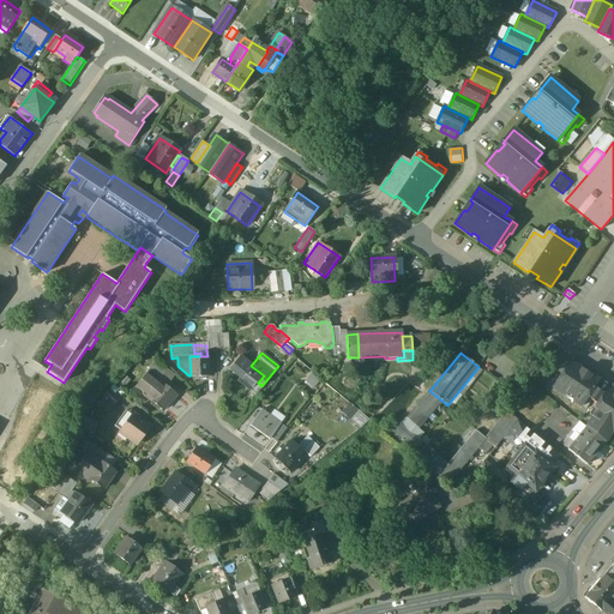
[(200,356),(190,356),(191,375),(191,378),(209,378),(208,356),(200,356)]
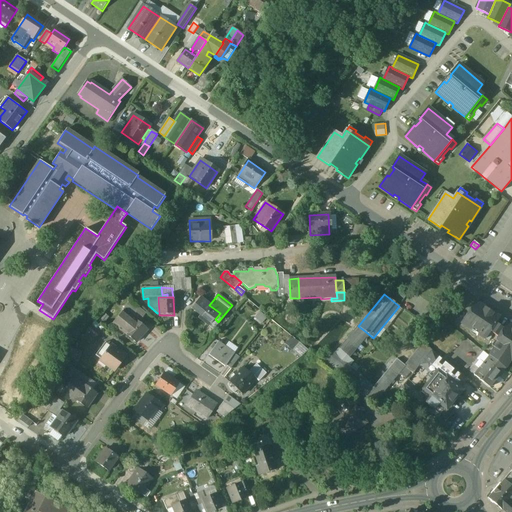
[(209,305),(200,298),(191,309),(210,323),(211,324),(215,319),(220,313),(209,305)]
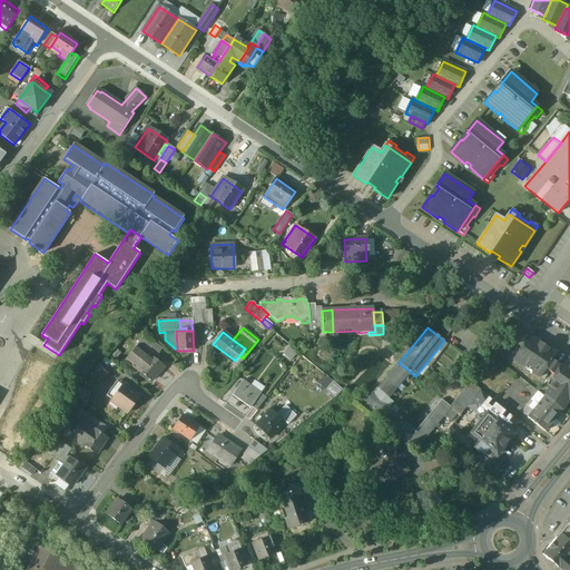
[(161,349),(144,334),(140,340),(150,347),(146,353),(149,356),(154,359),(161,349)]
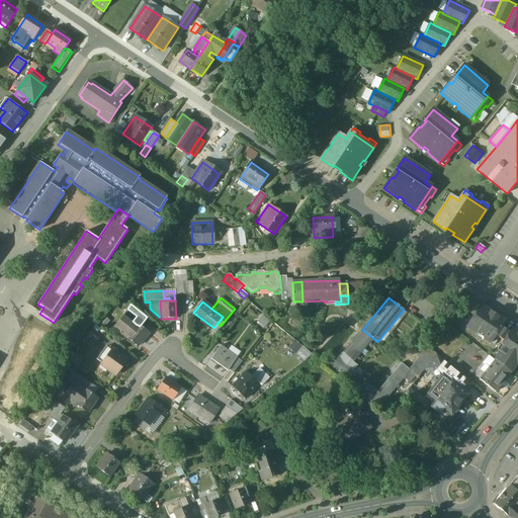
[(517,331),(512,328),(509,332),(501,328),(505,322),(498,317),(497,319),(490,315),(491,313),(482,306),(466,328),(491,343),(496,336),(503,341),(501,344),(504,346),(499,353),(500,353),(495,360),(510,373),(516,364),(517,365),(517,364),(517,331)]
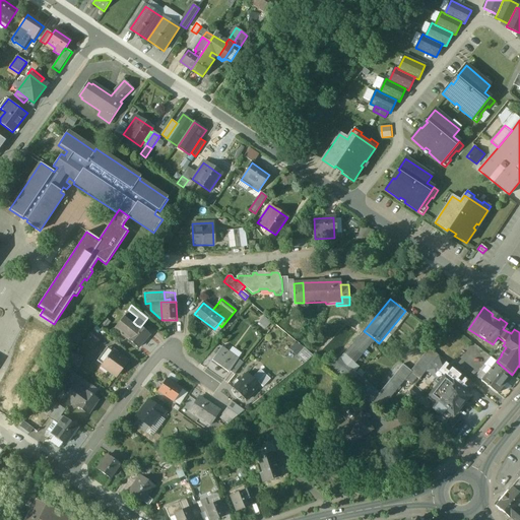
[(137,317),(128,310),(124,315),(127,317),(133,322),(137,317)]
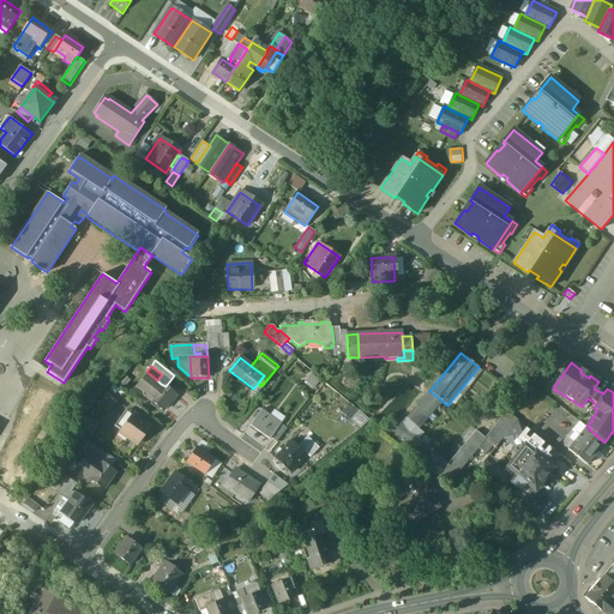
[(150,374),(144,383),(140,380),(138,383),(142,385),(137,390),(149,399),(161,384),(157,380),(150,374)]
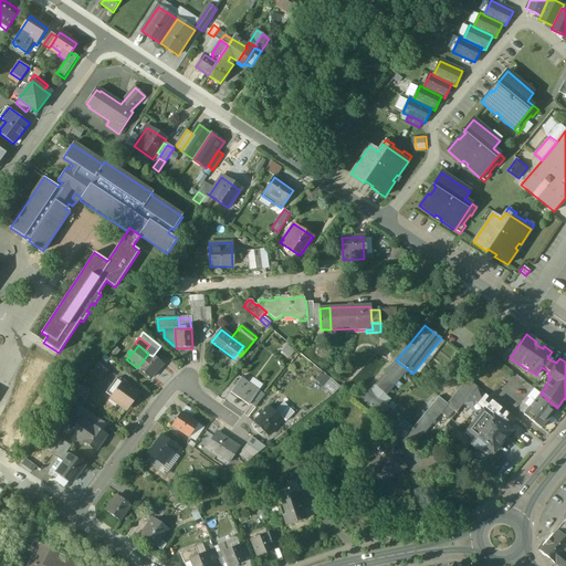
[(238,353),(233,358),(232,357),(231,362),(236,365),(238,362),(239,362),(242,358),(241,356),(238,353)]
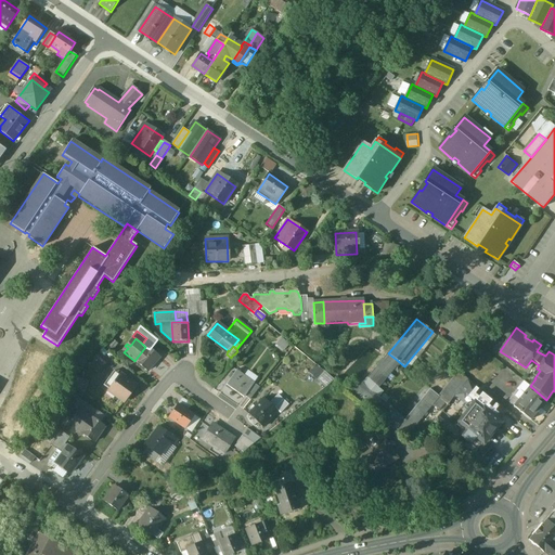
[(150,349),(145,347),(134,361),(147,372),(159,358),(150,349)]
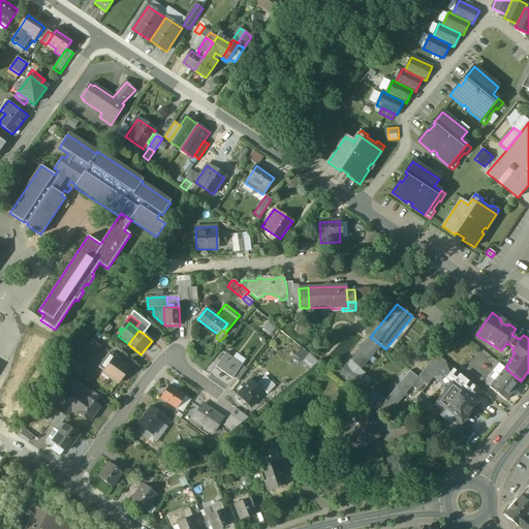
[(102,344),(94,337),(90,342),(99,349),(102,344)]
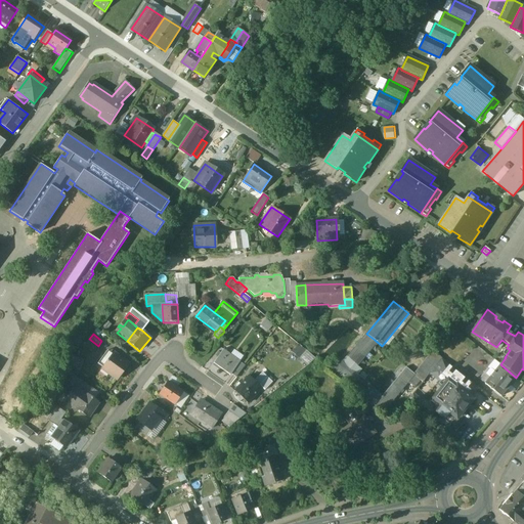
[(366,334),(333,374),(360,397),(370,406),(372,404),(379,396),(357,378),(356,380),(350,375),(351,373),(355,376),(360,369),(354,364),(362,355),(363,357),(368,351),(366,350),(375,340),(366,334)]
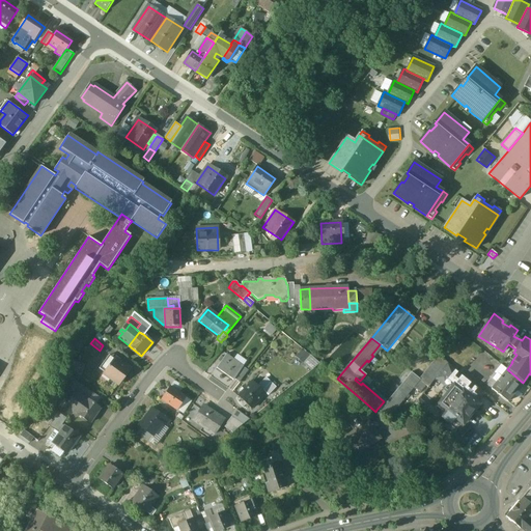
[(305,348),(298,356),(312,371),(320,364),(305,348)]
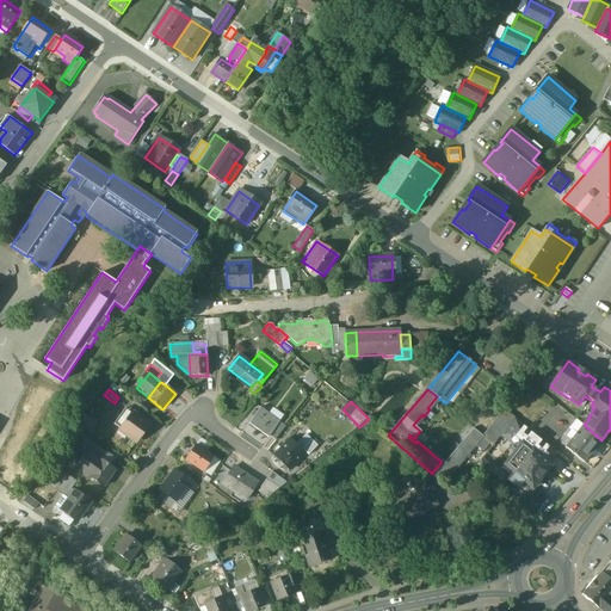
[(279,421),(259,408),(255,413),(253,412),(251,415),(253,418),(250,425),(269,438),(278,423),(279,421)]
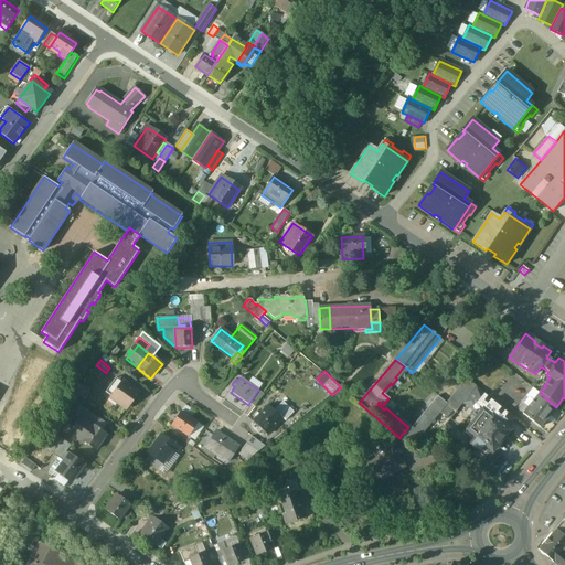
[(466,379),(447,401),(450,403),(447,407),(454,413),(476,387),(466,379)]
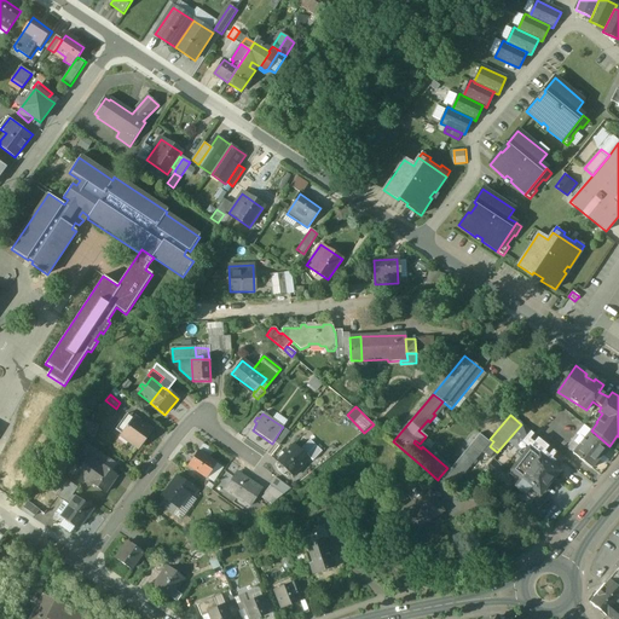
[(128,424),(122,420),(116,431),(140,446),(150,432),(132,420),(128,424)]
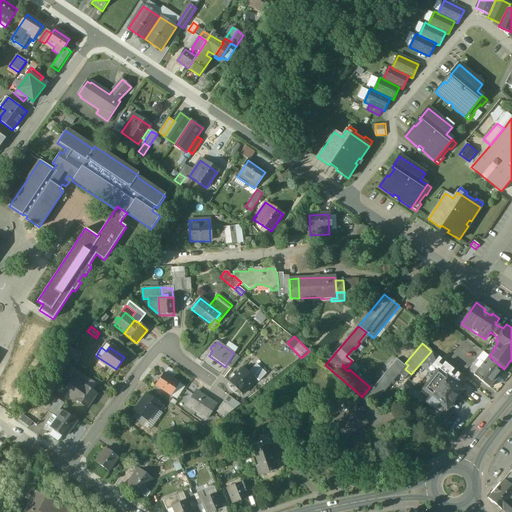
[(453,370),(431,351),(420,364),(426,368),(428,365),(433,370),(428,376),(431,378),(437,371),(446,378),(453,370)]
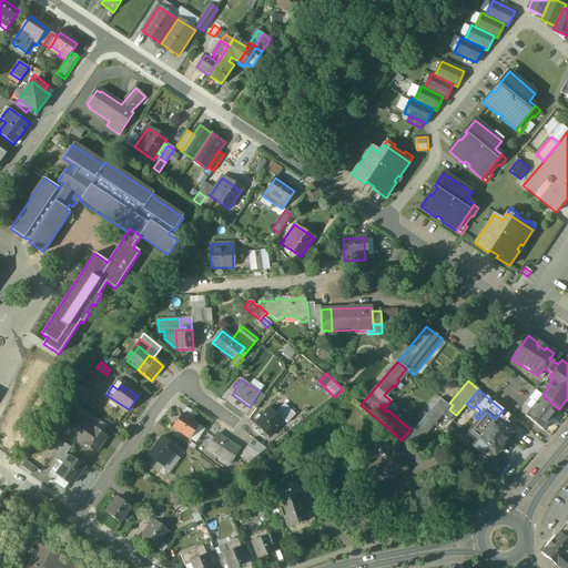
[(259,393),(251,406),(256,409),(265,397),(259,393)]
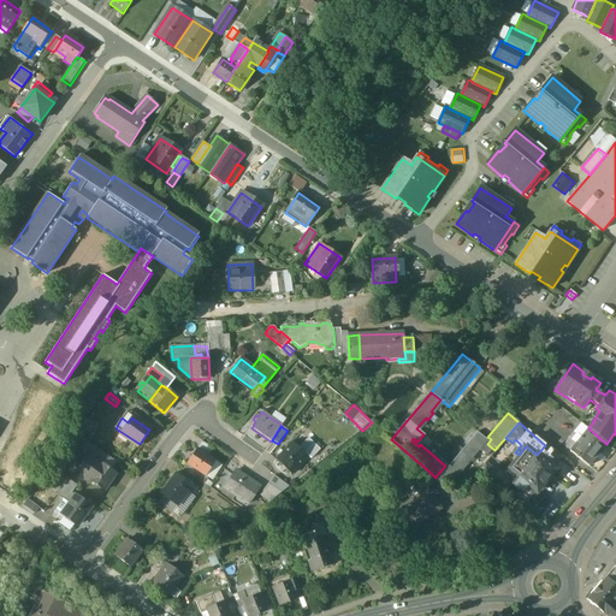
[(606,444),(588,428),(572,450),(590,465),(606,444)]
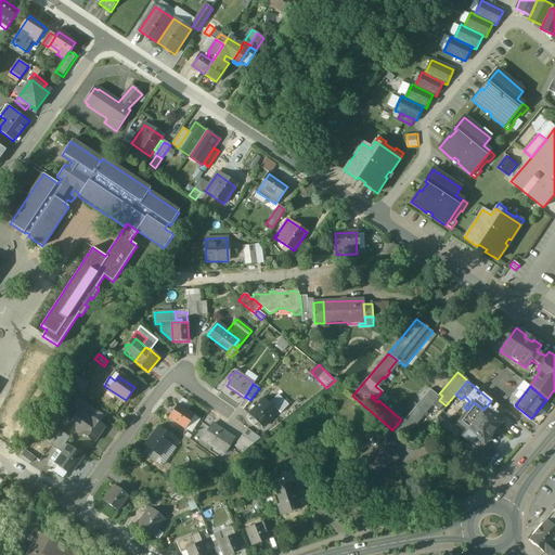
[(401,420),(394,428),(404,438),(439,398),(430,390),(403,422),(401,420)]
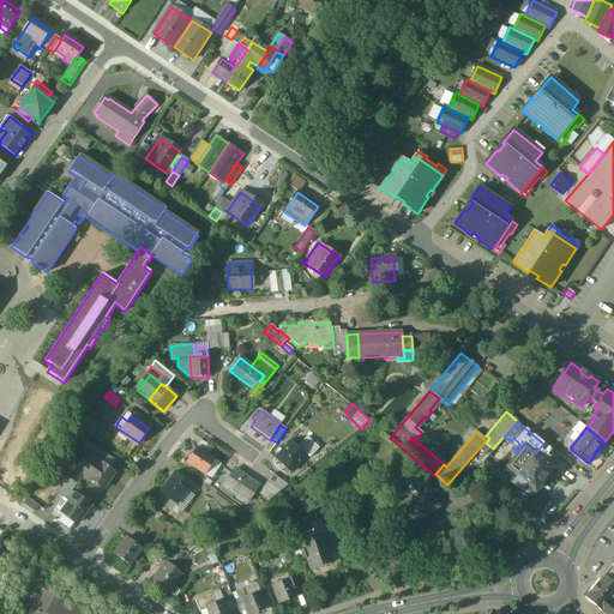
[(306,439),(298,447),(307,456),(309,459),(318,450),(306,439)]
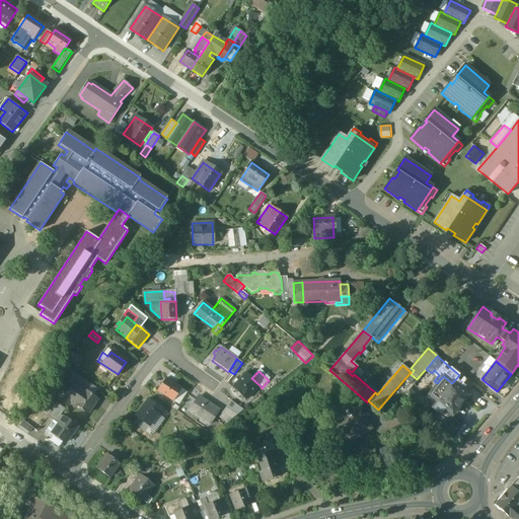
[(90,384),(73,373),(69,379),(84,390),(85,391),(90,384)]
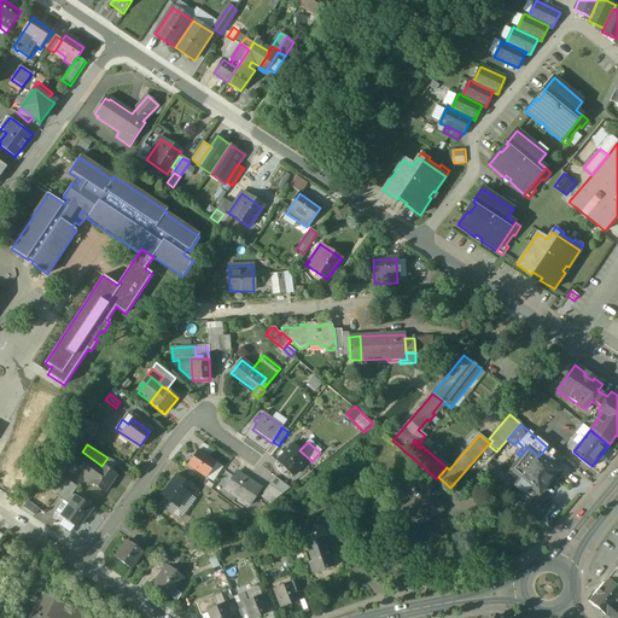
[(214,452),(203,444),(199,449),(200,449),(210,456),(214,452)]
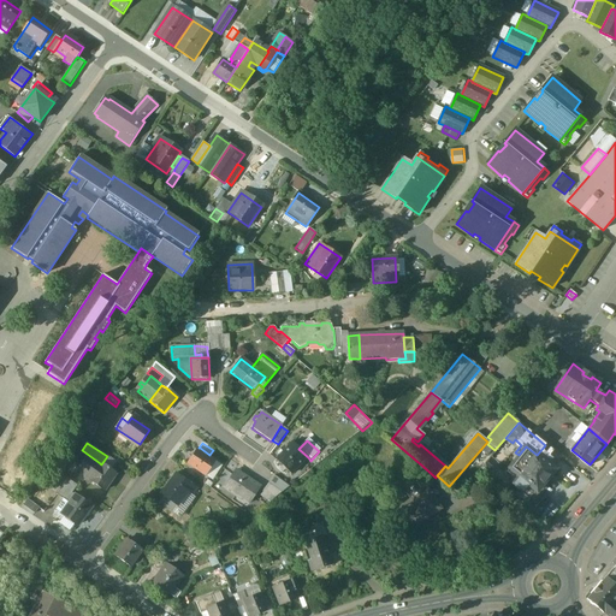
[(292,444),(277,461),(292,475),(308,457),(298,449),(292,444)]
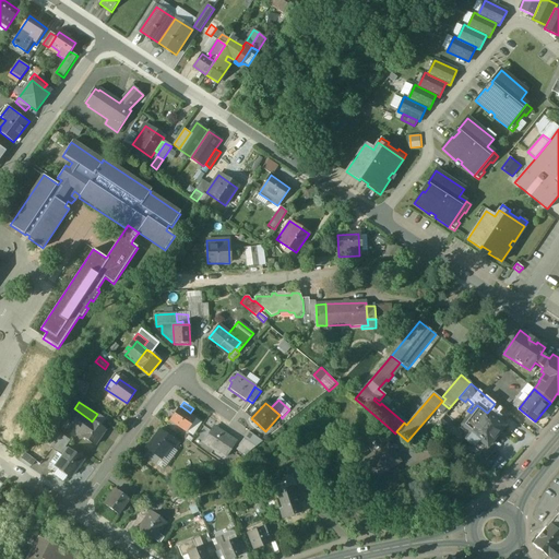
[(503,412),(495,404),(487,413),(496,420),(503,412)]
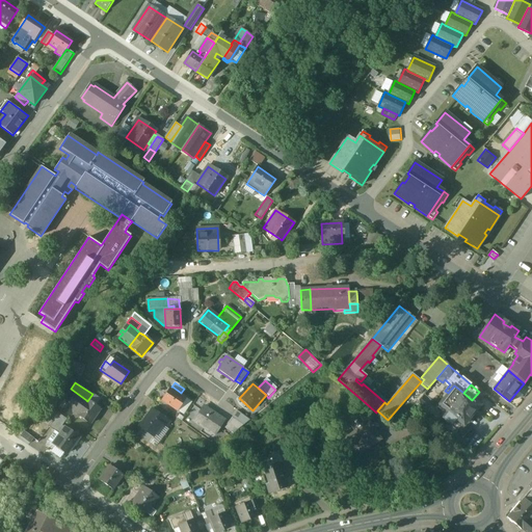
[(448,393),(439,405),(447,413),(442,420),(451,426),(456,420),(462,425),(479,406),(472,400),(463,393),(454,386),(448,393)]
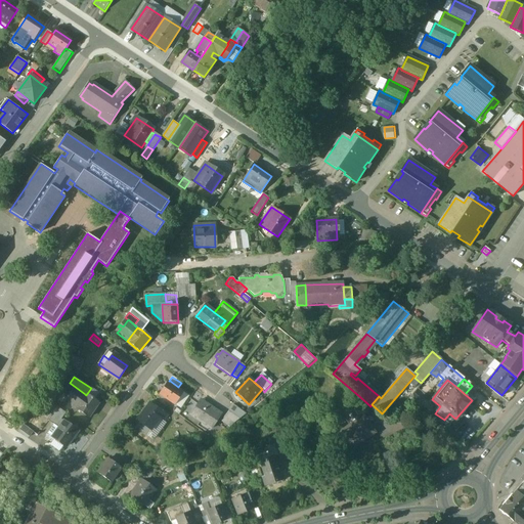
[(85,394),(70,383),(62,393),(68,397),(62,404),(69,408),(72,404),(76,407),(85,394)]
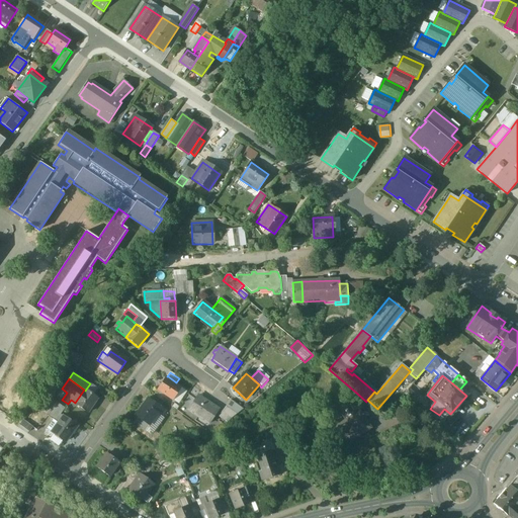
[(166,378),(158,392),(173,401),(174,398),(177,400),(180,396),(177,394),(181,389),(166,378)]
